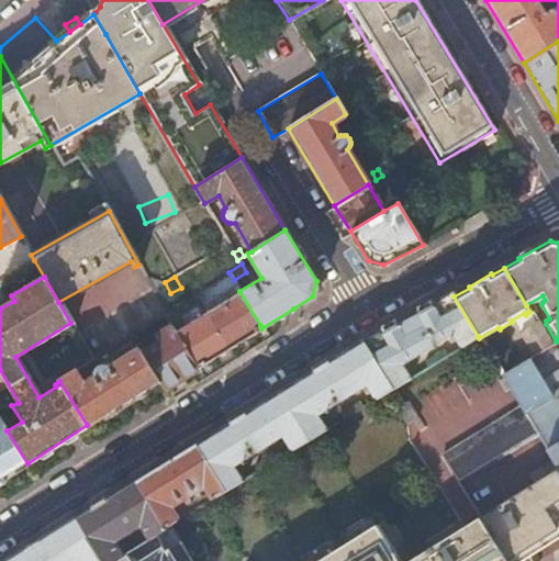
[(226,293),(202,306),(228,349),(256,332),(255,328),(260,325),(239,291),(228,296),(226,293)]
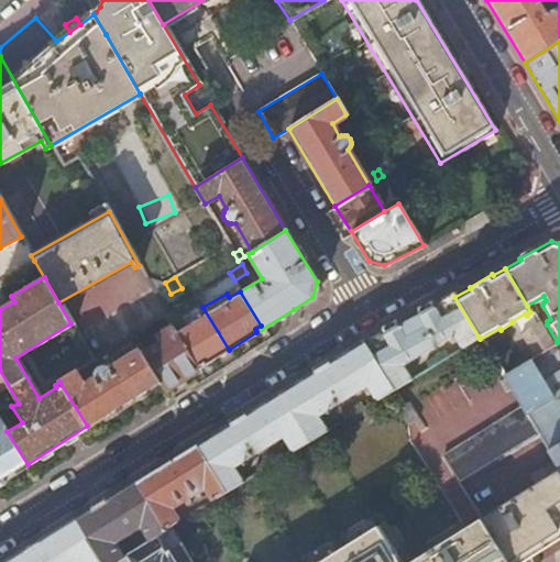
[(479,337),(454,297),(451,291),(362,341),(392,389),(410,378),(403,365),(453,334),(461,346),(479,337)]
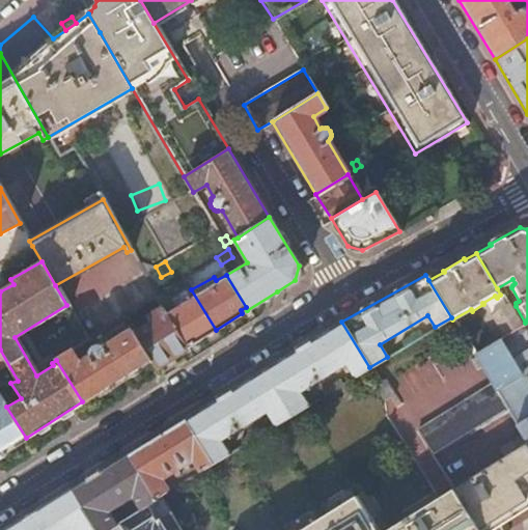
[(184,277),(155,296),(161,306),(185,345),(192,341),(194,343),(216,330),(191,289),(184,277)]
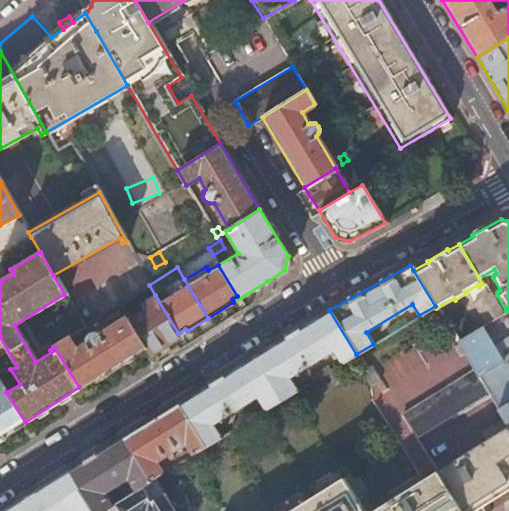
[(500,314),(487,293),(479,298),(492,319),(500,314)]
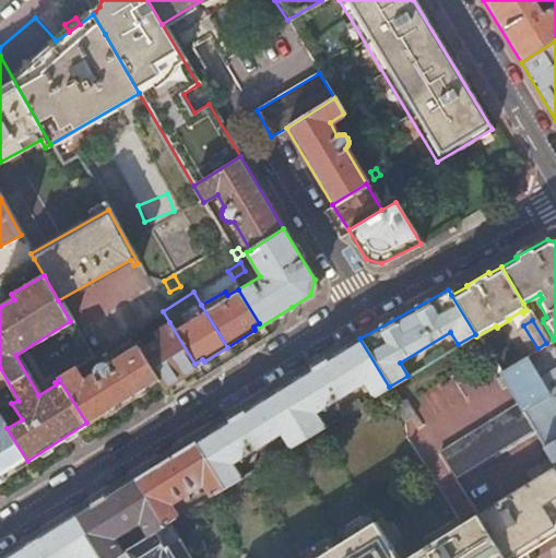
[(156,339),(139,349),(142,355),(154,374),(157,379),(162,388),(196,366),(194,364),(169,322),(152,333),(156,339)]
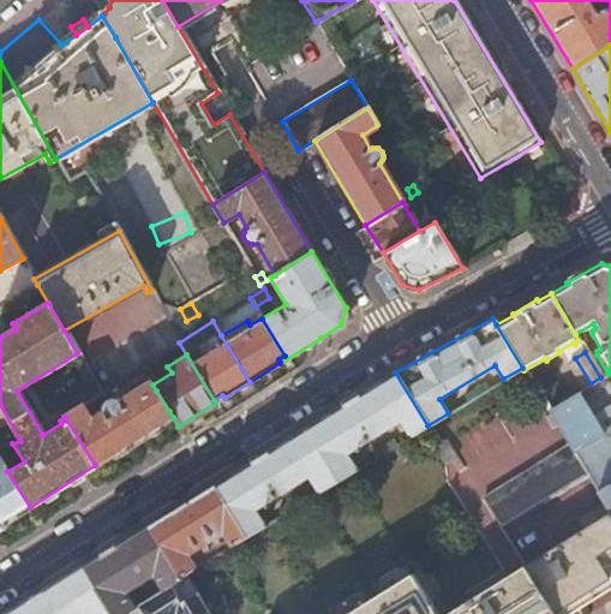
[(591,383),(575,358),(564,364),(580,391),(582,389),(591,383)]
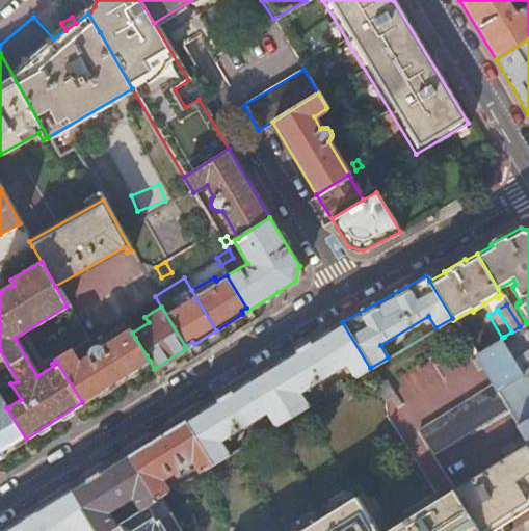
[(370,368),(342,322),(290,353),(264,370),(292,416),(308,405),(300,393),(346,365),(353,377),(370,368)]
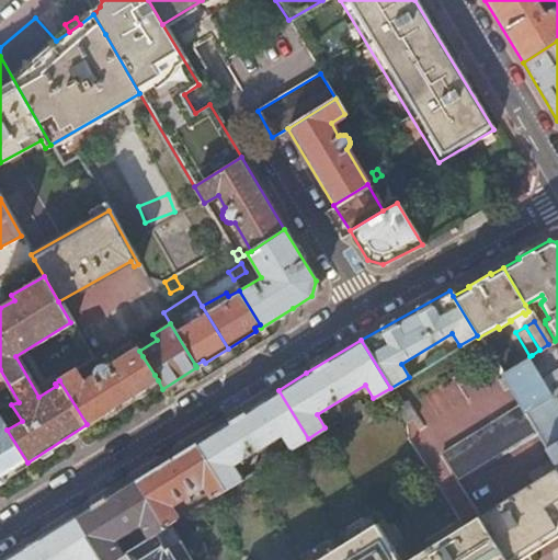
[(82,381),(73,368),(58,378),(59,380),(87,424),(158,380),(155,375),(143,356),(139,351),(137,347),(107,367),(105,365),(102,364),(99,364),(98,365),(95,367),(94,369),(94,373),(94,374),(82,381)]
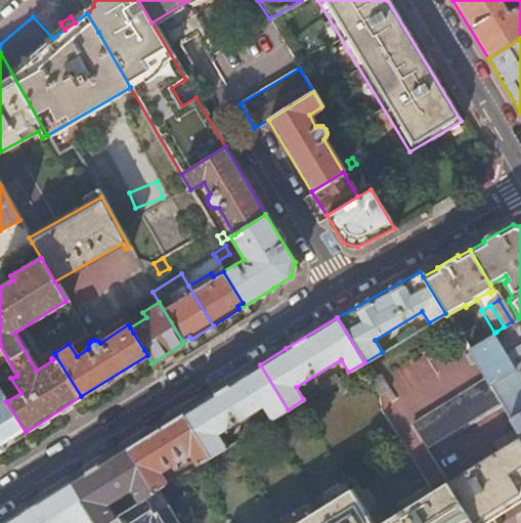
[(84,334),(81,329),(70,336),(73,341),(84,334)]
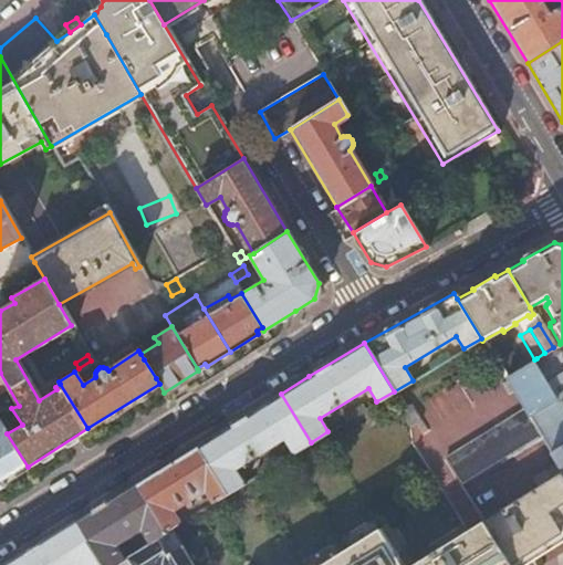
[(534,359),(504,377),(523,408),(528,416),(556,398),(562,394),(562,383),(562,386),(550,393),(533,366),(539,363),(537,358),(534,359)]
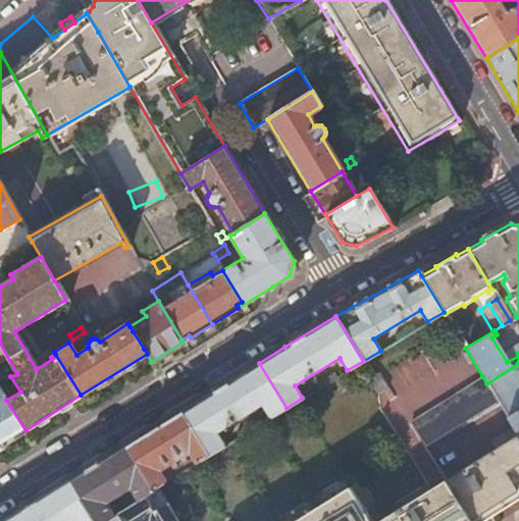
[(0,378),(10,376),(17,374),(0,344),(0,378)]
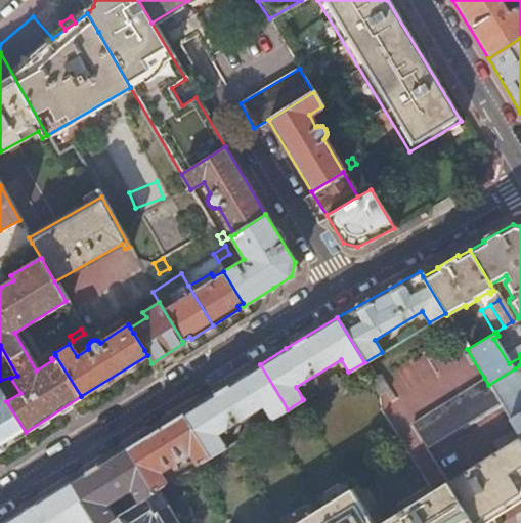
[(260,364),(182,412),(210,456),(225,447),(218,434),(263,406),(271,419),(288,409),(260,364)]
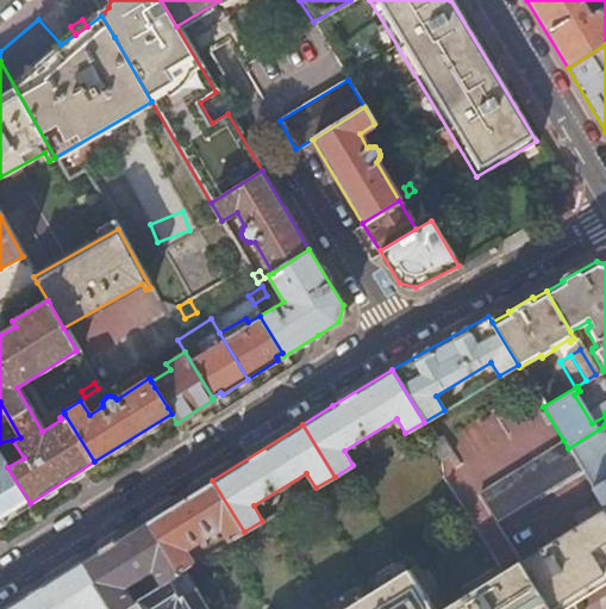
[(605,441),(599,429),(568,448),(581,471),(605,455),(605,441)]
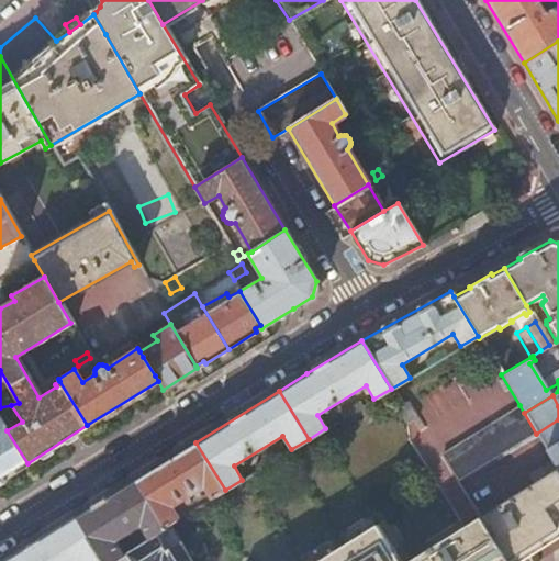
[(405,400),(393,407),(404,423),(411,419),(417,428),(423,425),(405,400)]
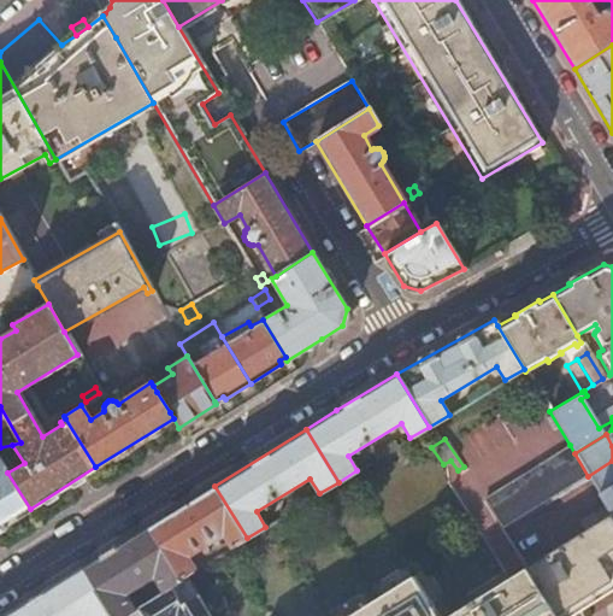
[(575,453),(570,445),(482,499),(500,531),(588,476),(575,453)]
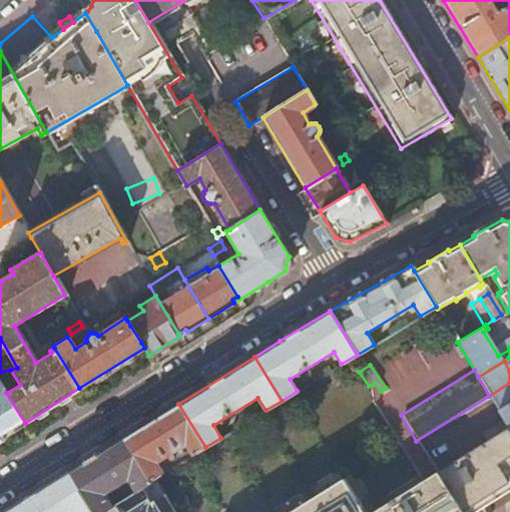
[(0,437),(25,423),(6,393),(0,383),(0,437)]
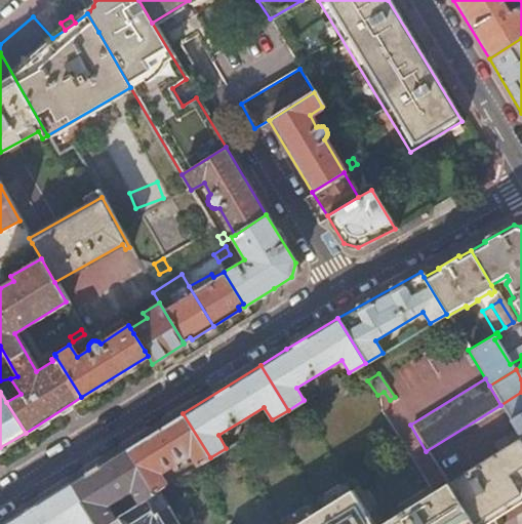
[(521,412),(510,419),(520,437),(521,439),(521,412)]
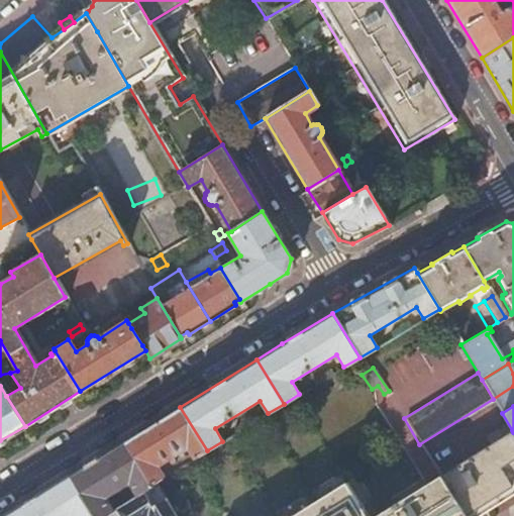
[(180,407),(124,441),(152,486),(155,485),(153,483),(161,479),(157,473),(158,466),(167,460),(169,466),(175,461),(172,457),(186,448),(192,449),(197,456),(207,450),(180,407)]
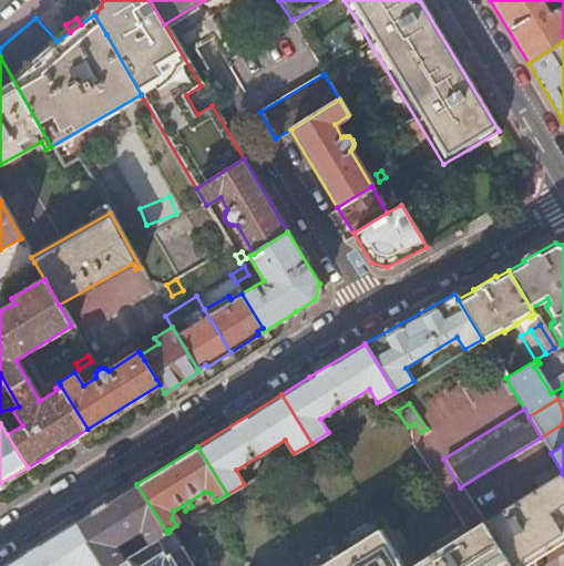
[(258,475),(278,463),(274,456),(254,469),(258,475)]
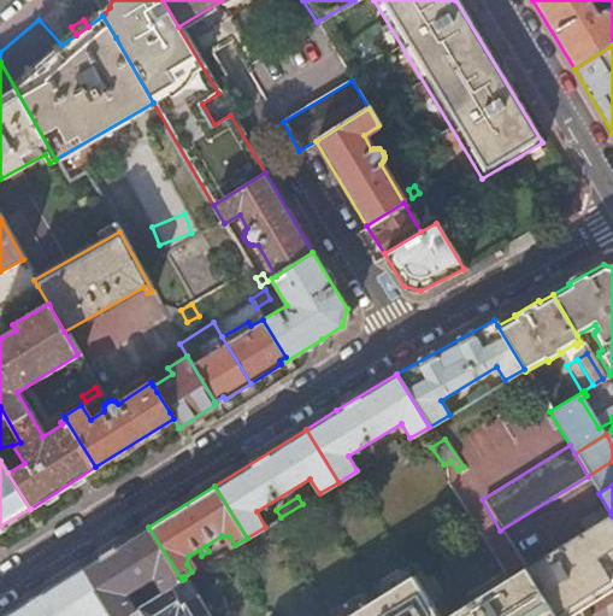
[(612,516),(611,514),(524,568),(553,615),(612,576),(612,516)]
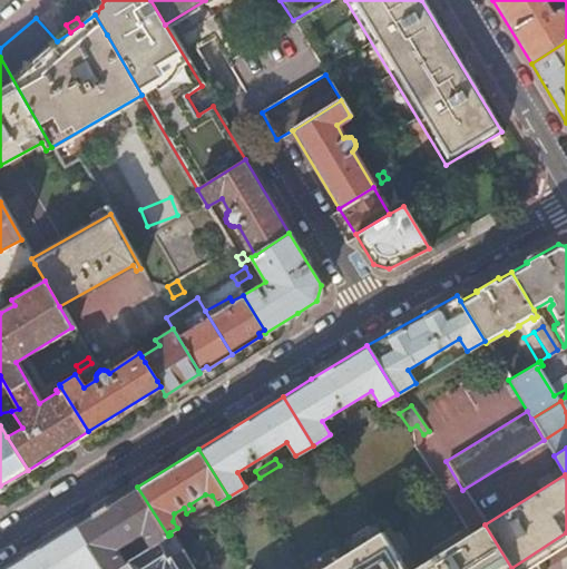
[(137,487),(76,526),(104,568),(115,568),(124,563),(116,550),(142,535),(150,547),(157,543),(168,536),(137,487)]
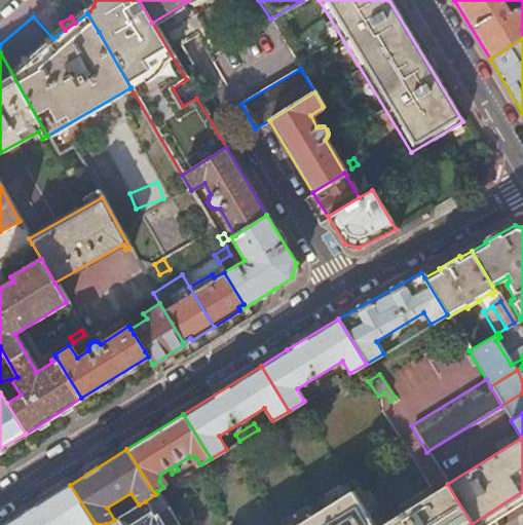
[(472,524),(447,484),(381,524),(472,524)]
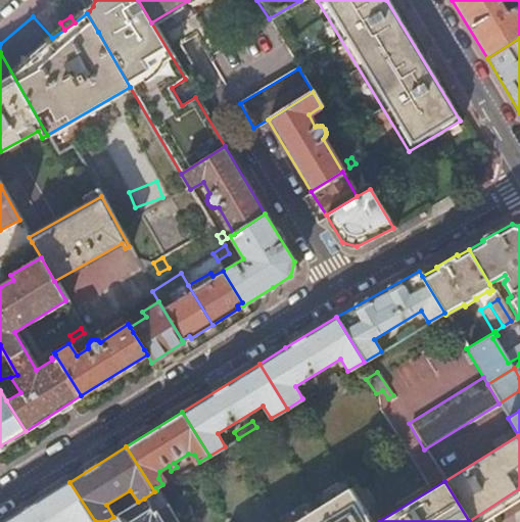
[(95,521),(69,482),(3,521),(95,521)]
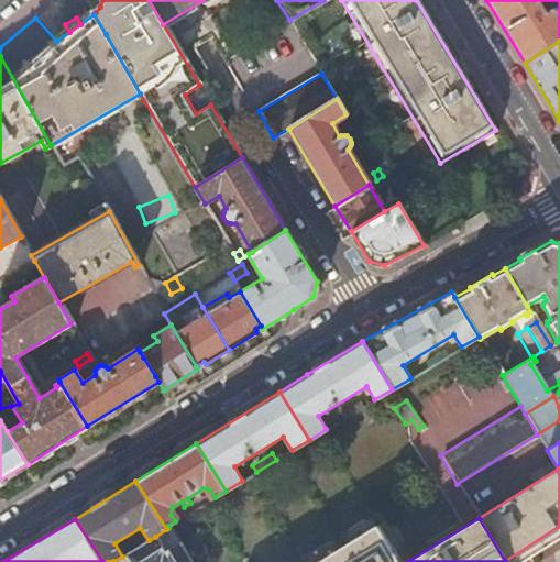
[(396,561),(377,532),(374,527),(318,561),(396,561)]
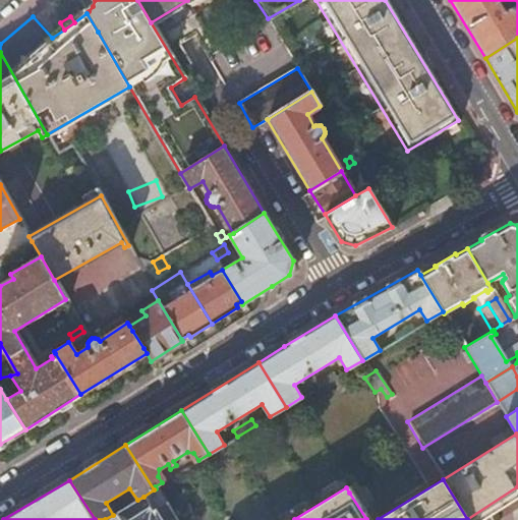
[(113,515),(105,519),(174,519),(156,488),(154,489),(144,497),(137,500),(113,515)]
